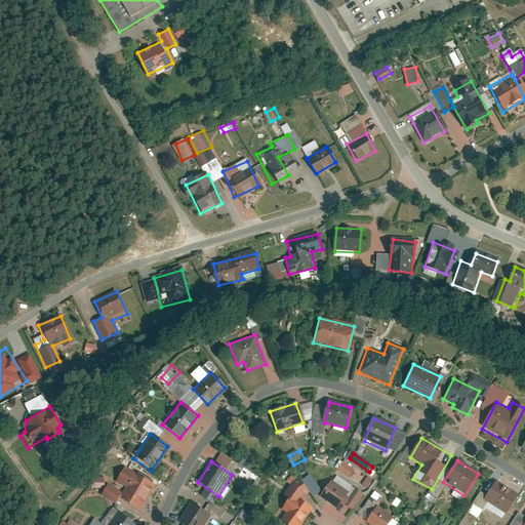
[(340,471),(353,478),(357,470),(345,462),(340,471)]
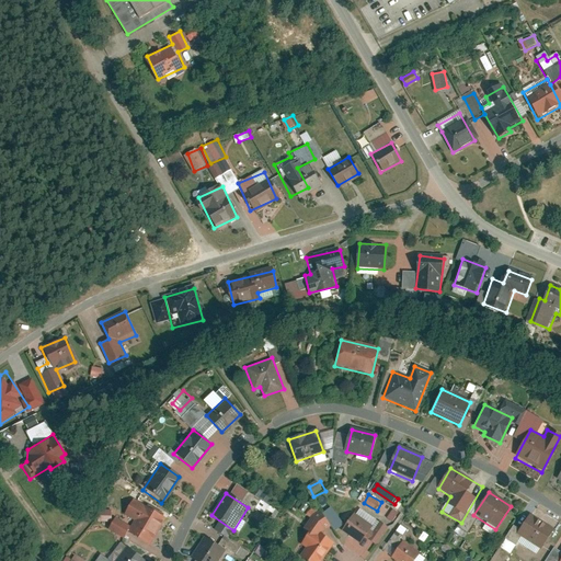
[(168,517),(134,497),(125,514),(136,521),(128,534),(150,547),(168,517)]
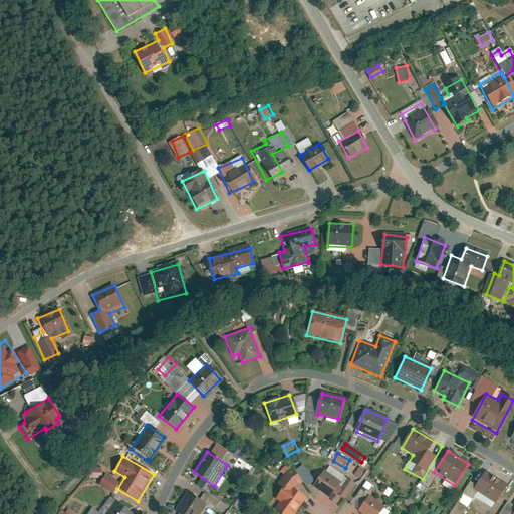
[(362,478),(366,470),(362,467),(357,475),(362,478)]
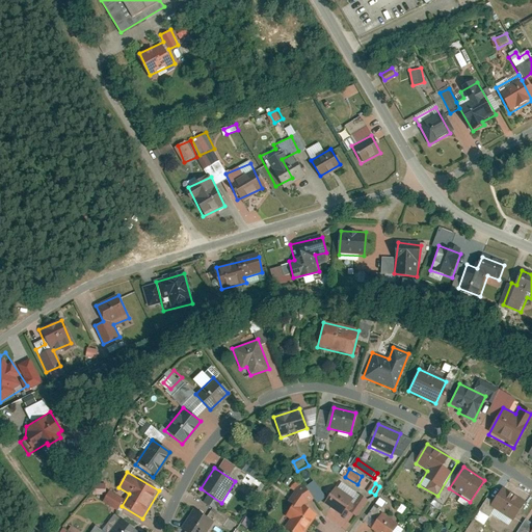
[(312,499),(303,485),(299,488),(297,484),(291,488),(293,493),(288,502),(294,506),(287,516),(292,521),(286,529),(290,531),(306,531),(317,514),(302,504),(312,499)]
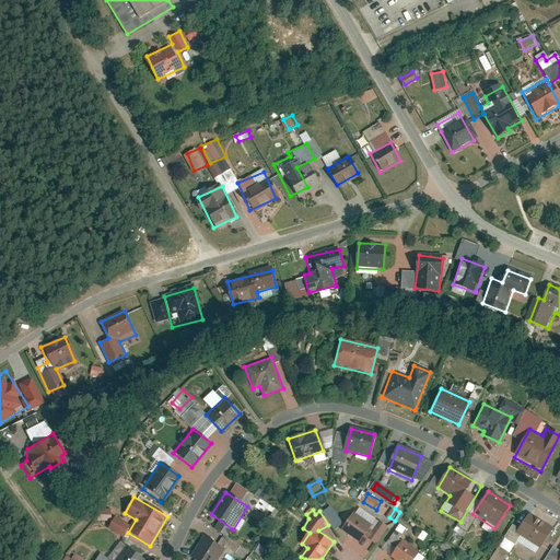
[(551,528),(528,514),(515,534),(538,549),(551,528)]
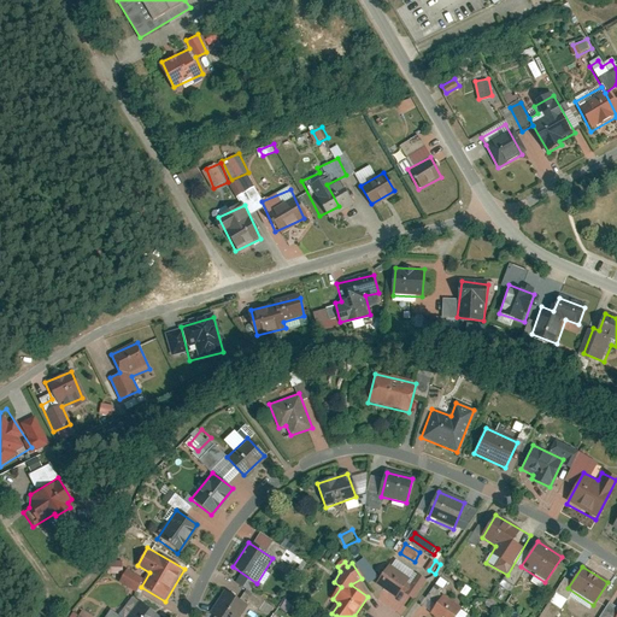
[(409,582),(388,568),(376,585),(397,599),(409,582)]
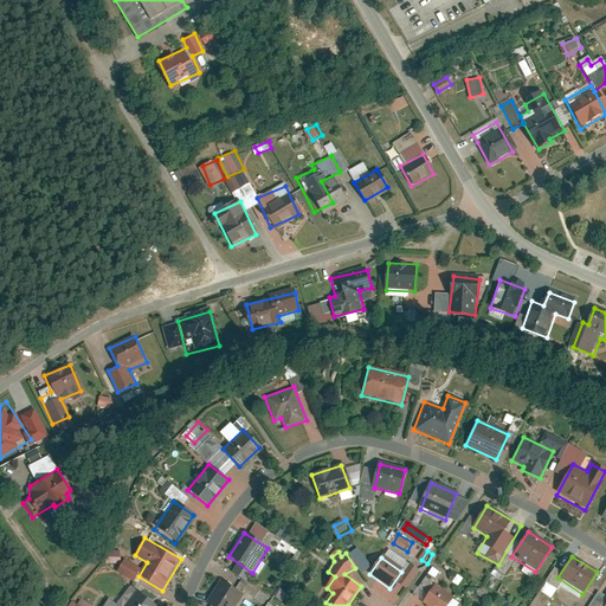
[(413,563),(401,582),(406,586),(418,567),(413,563)]
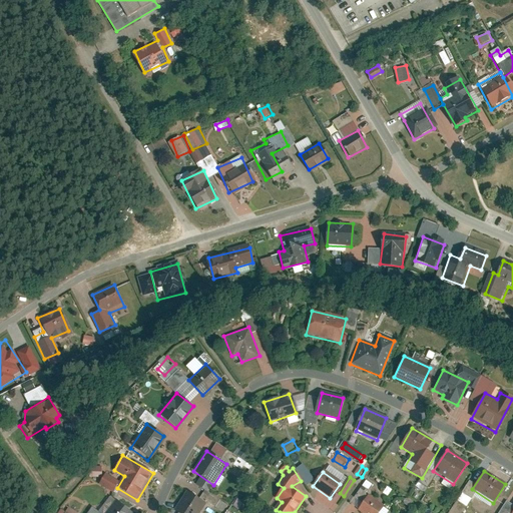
[(198,512),(205,504),(185,491),(173,509),(178,512),(198,512)]
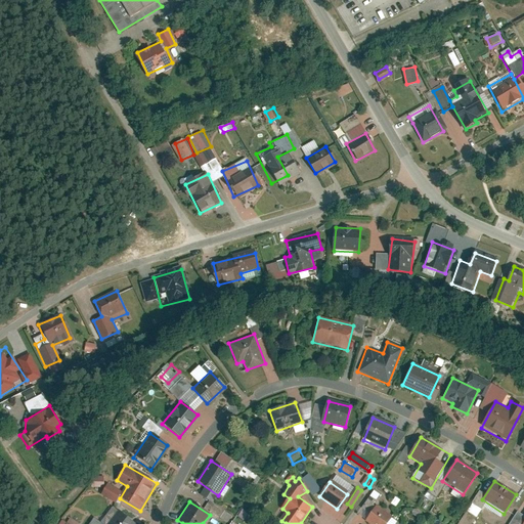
[(387,523),(392,517),(376,506),(365,522),(367,523),(387,523)]
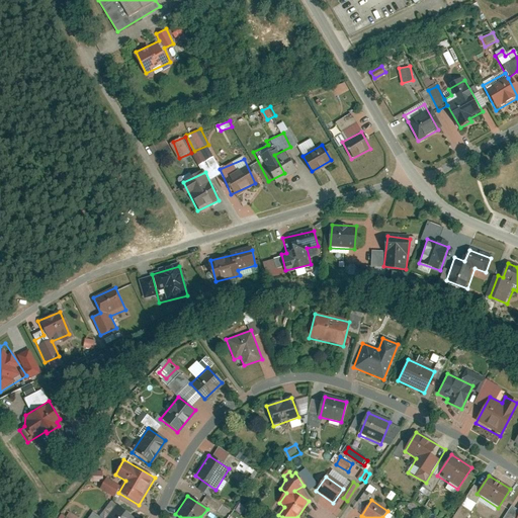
[(132,517),(114,506),(105,517),(132,517)]
